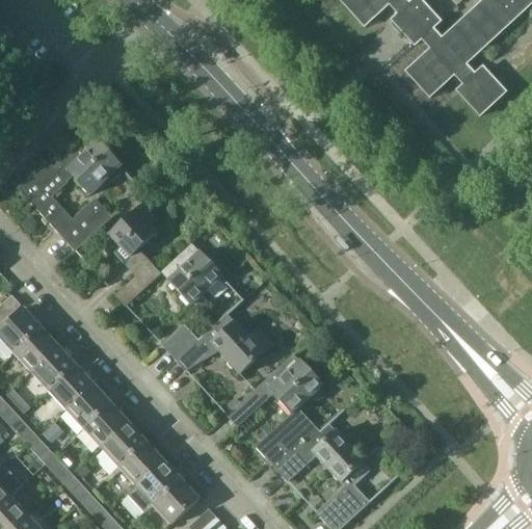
[(342,0),(366,25),(391,2),(393,5),(400,12),(392,20),(403,31),(415,44),(423,36),(431,46),(406,70),(431,96),(456,73),(466,83),(457,90),(480,114),(506,90),(502,85),(483,65),(474,74),(464,63),(480,50),(488,42),(531,1),(531,0),(342,0)]
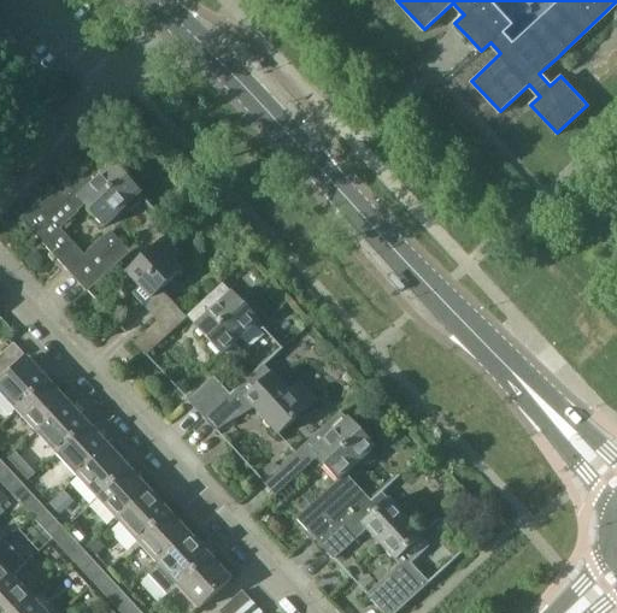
[(56,186),(21,217),(69,269),(86,254),(60,228),(78,211),(77,210),(84,204),(105,225),(140,192),(113,164),(107,157),(87,176),(84,174),(63,193),(56,186)]
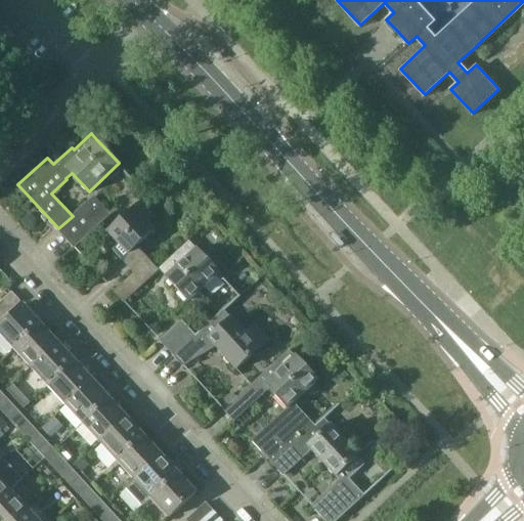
[(151,214),(132,193),(131,192),(122,201),(131,210),(108,230),(120,243),(114,249),(123,258),(155,228),(146,219),(151,214)]
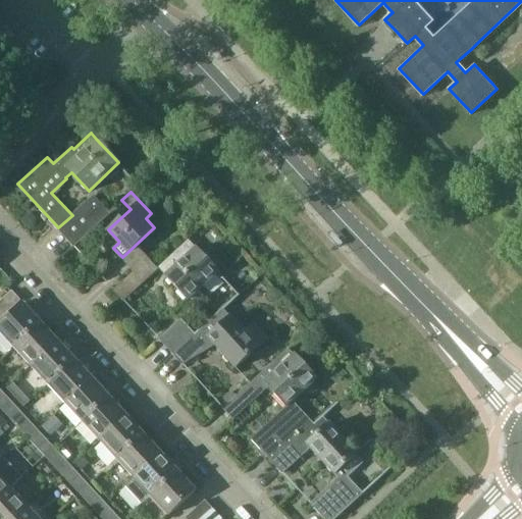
[(73,245),(110,212),(94,195),(72,215),(58,227),(58,228),(73,245)]
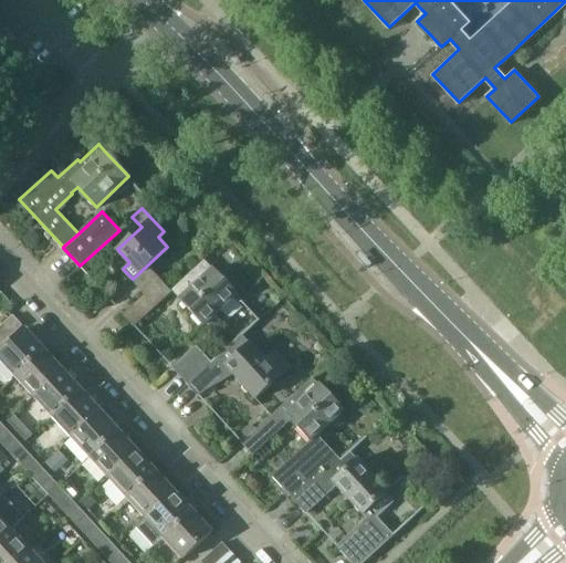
[(203,323),(237,293),(203,259),(171,289),(203,323)]
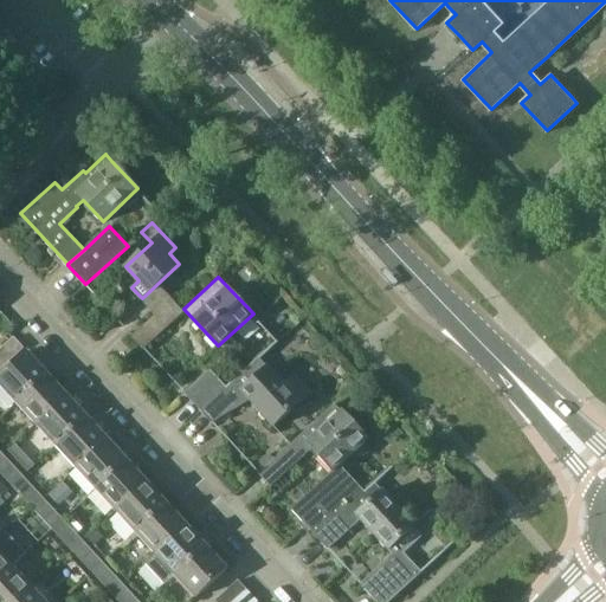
[(184,311),(167,293),(162,298),(167,303),(133,335),(144,348),(184,311)]
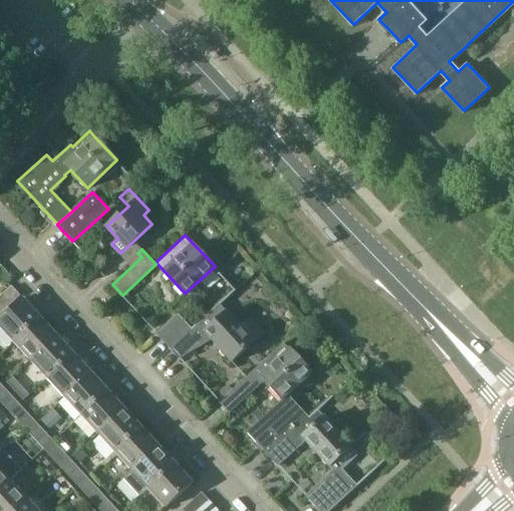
[(0,311),(18,294),(19,293),(11,285),(0,295),(0,311)]
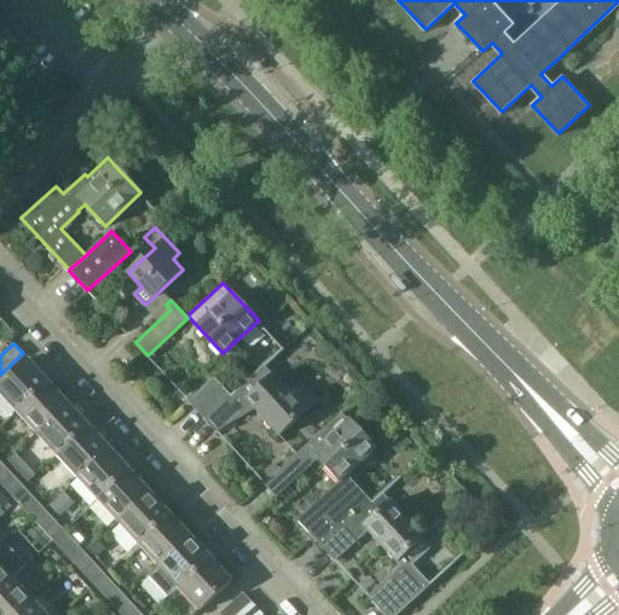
[(47,381),(27,359),(0,383),(0,394),(15,410),(47,381)]
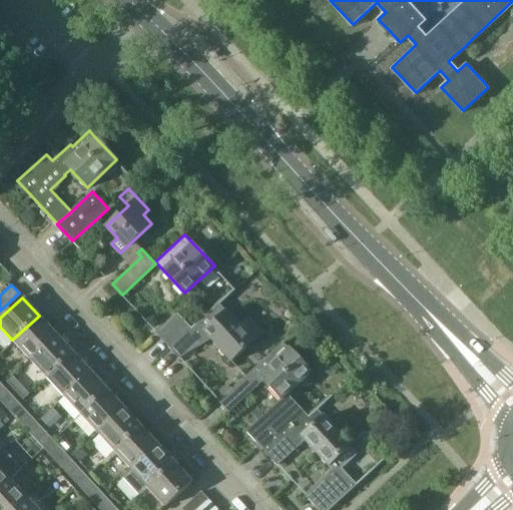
[(231,360),(246,346),(248,348),(264,340),(259,335),(263,332),(248,317),(239,325),(218,302),(191,327),(177,312),(156,332),(179,357),(211,338),(231,360)]
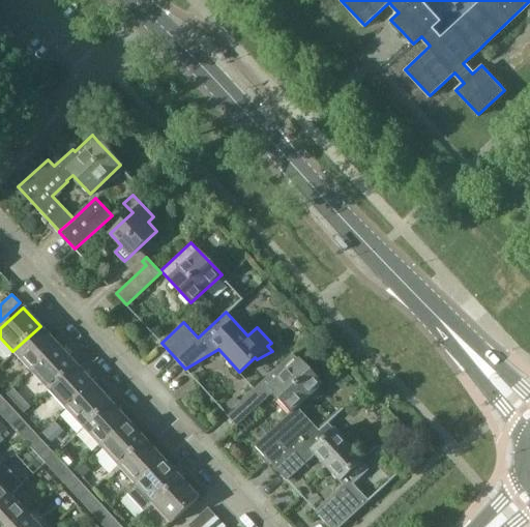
[(58,345),(40,326),(12,351),(30,370),(58,345)]
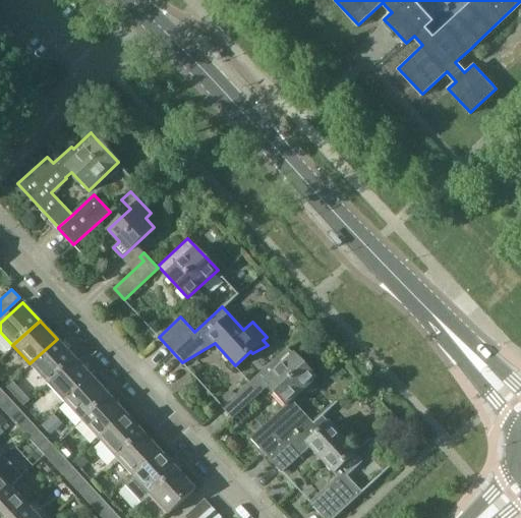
[(74,357),(57,339),(30,363),(47,383),(74,357)]
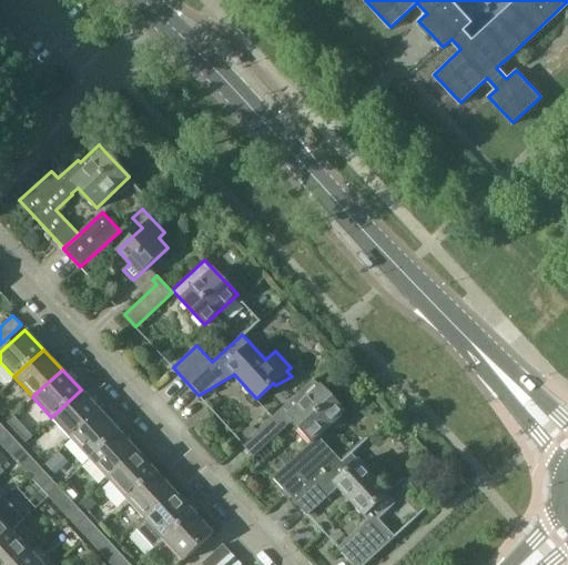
[(321,449),(314,454),(305,447),(274,477),(285,488),(282,492),(290,500),(292,496),(297,502),(341,461),(317,435),(344,411),(320,385),(313,379),(257,431),(249,439),(243,444),(253,455),(292,420),(312,441),(313,441),(321,449)]
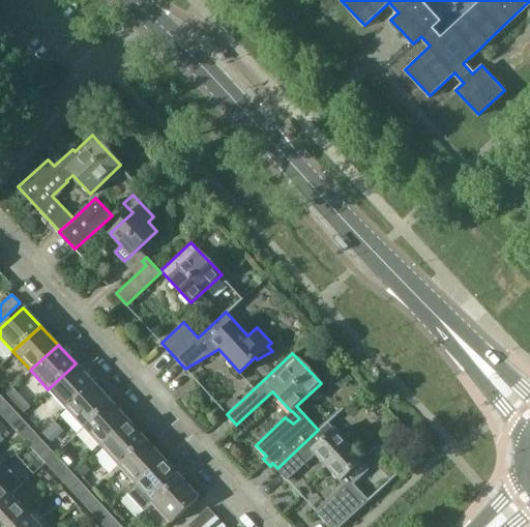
[(93,383),(76,363),(48,389),(65,408),(93,383)]
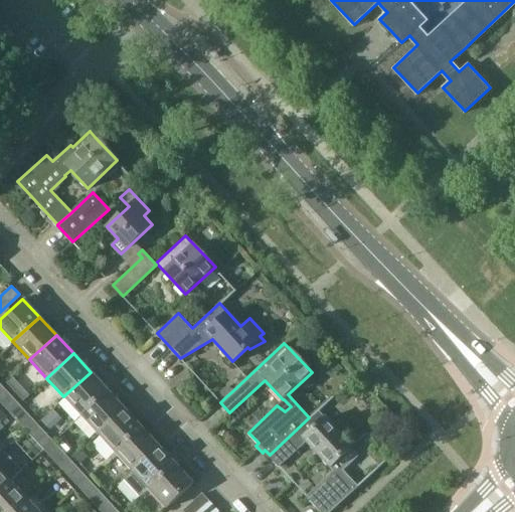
[(108,390),(91,372),(63,396),(80,414),(108,390)]
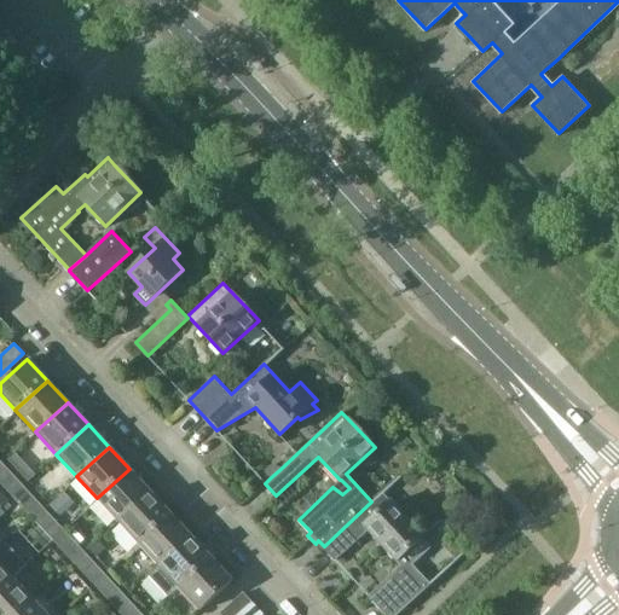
[(15,453),(7,459),(23,476),(30,469),(15,453)]
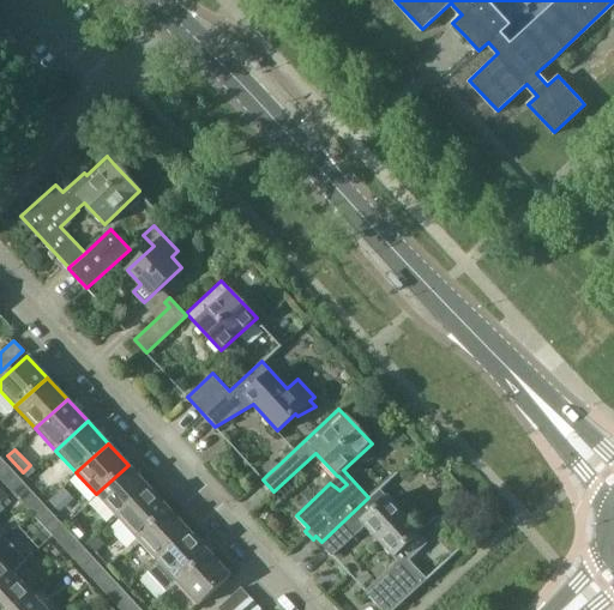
[(271,458),(262,466),(269,473),(278,465),(271,458)]
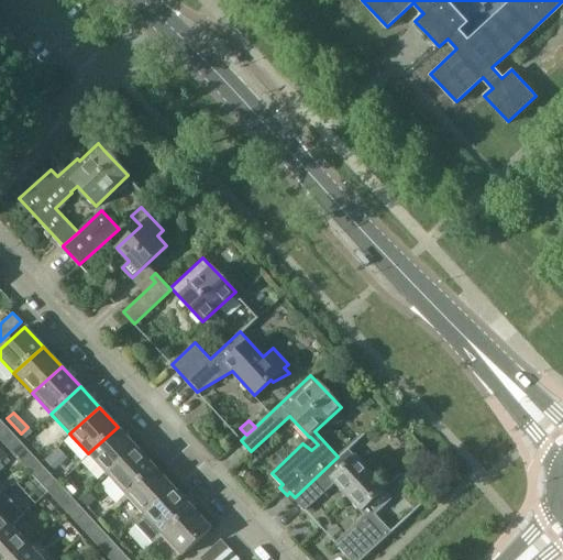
[(12,431),(3,421),(0,424),(0,437),(2,440),(12,431)]
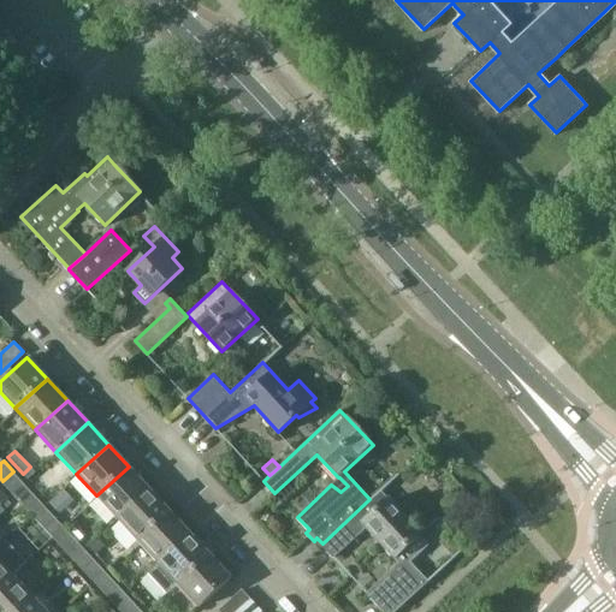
[(149,488),(129,467),(96,495),(117,517),(149,488)]
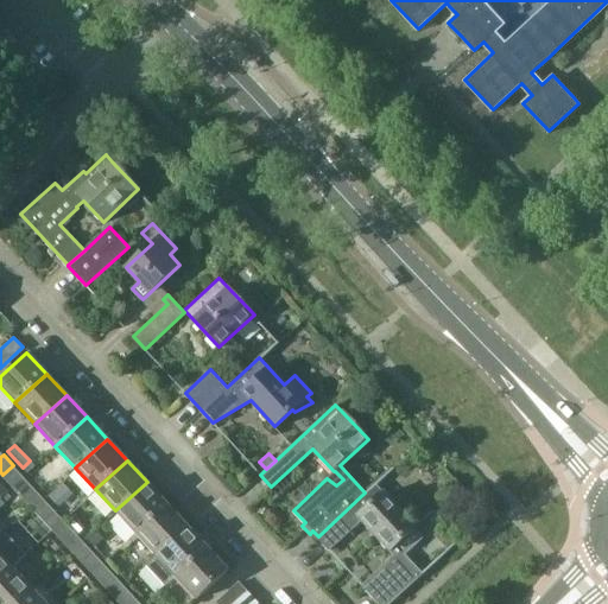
[(23,476),(13,465),(2,475),(13,485),(23,476)]
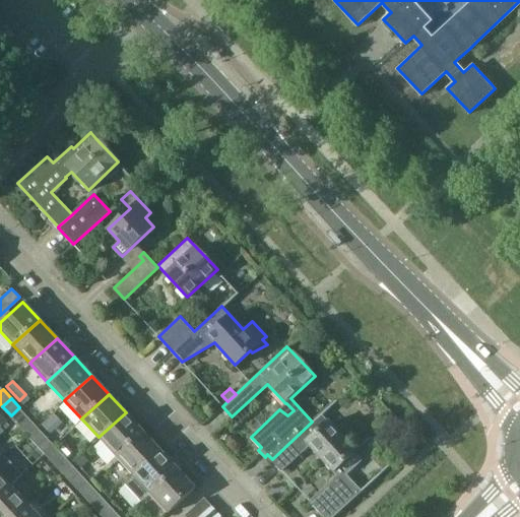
[(19,425),(28,417),(19,407),(11,415),(19,425)]
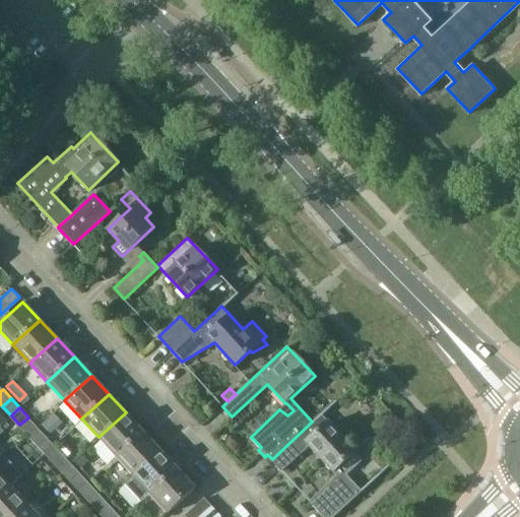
[(43,418),(52,429),(65,418),(56,407),(43,418)]
